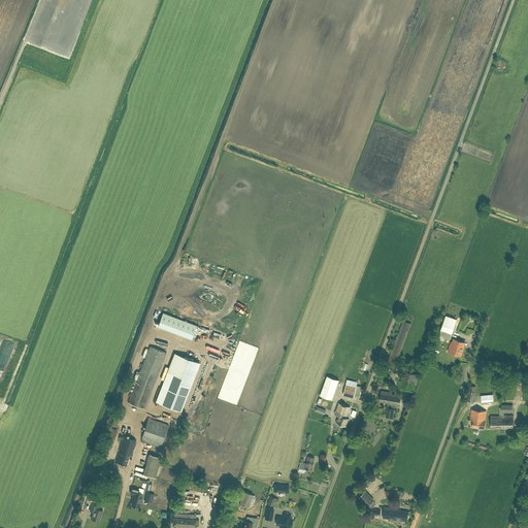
[(160,311),(155,326),(190,337),(195,324),(160,311)]
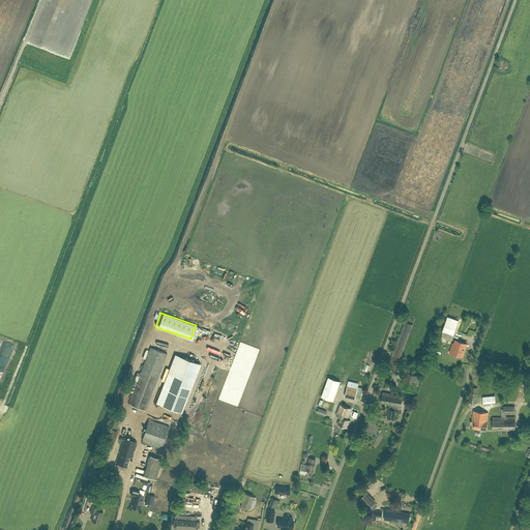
[(442,330),(453,334),(459,320),(447,316),(442,330)]
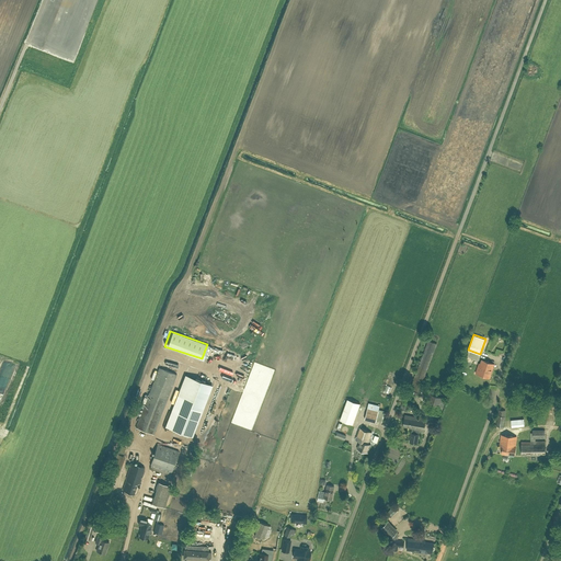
[(418,395),(436,343),(428,341),(410,391),(418,395)]
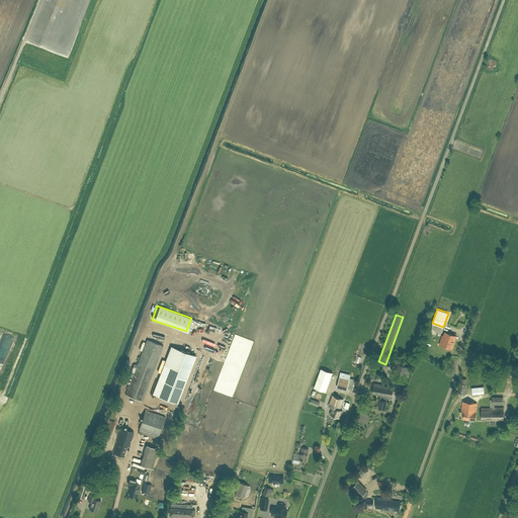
[(452,349),(456,336),(445,332),(443,336),(442,335),(439,344),(452,349)]
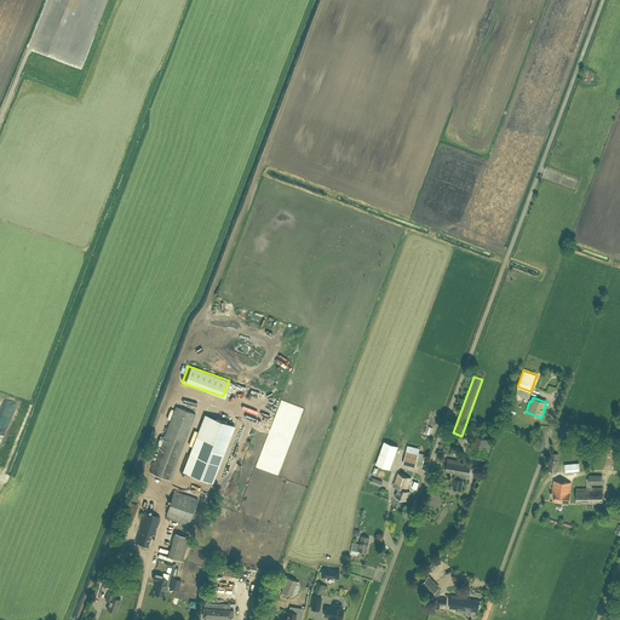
[(5,401),(0,414),(0,440),(13,403),(5,401)]
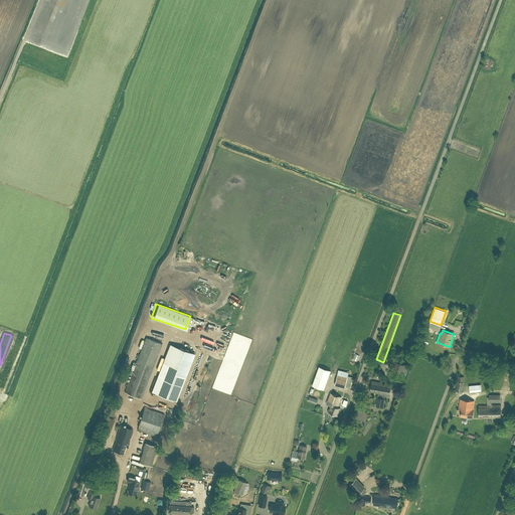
[(141,398),(153,366),(162,343),(146,337),(125,392),(141,398)]
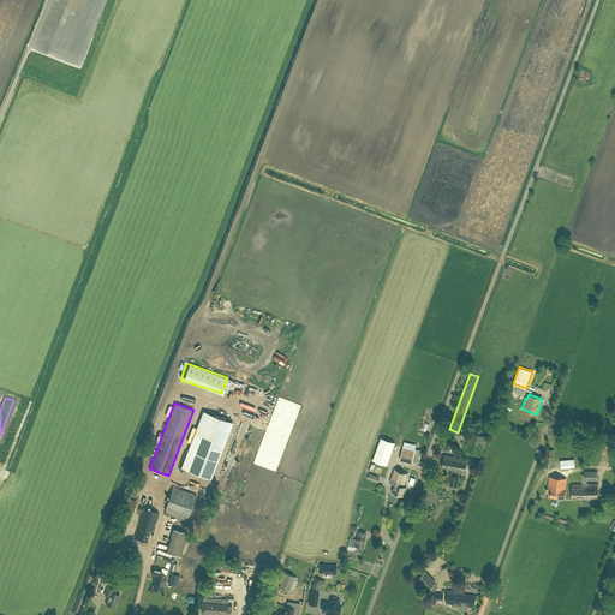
[(212,478),(233,422),(203,411),(181,467),(212,478)]
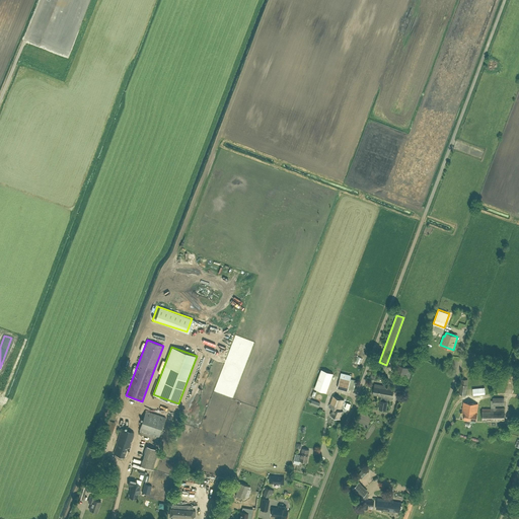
[(408,383),(412,368),(396,364),(392,378),(408,383)]
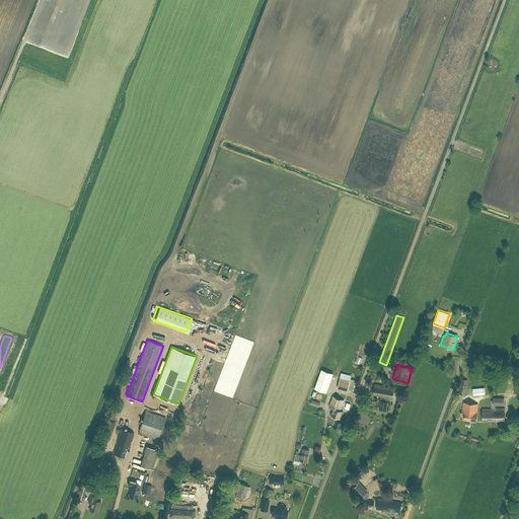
[(316,385),(327,390),(335,371),(323,367),(316,385)]
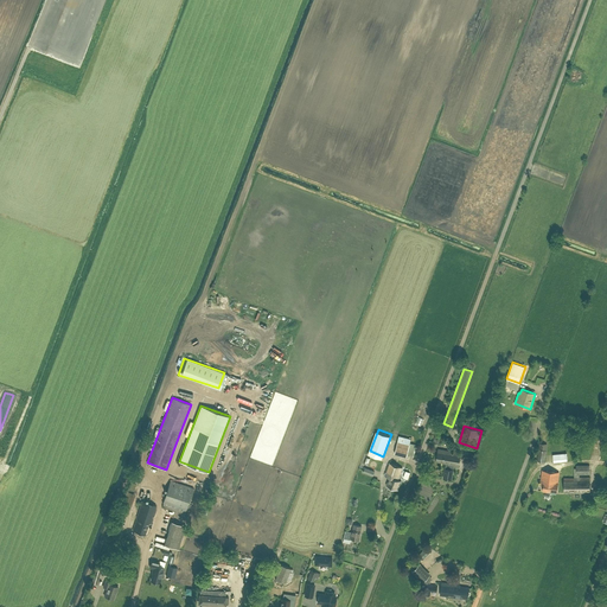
[(441,443),(442,440),(443,433),(436,432),(433,442),(441,443)]
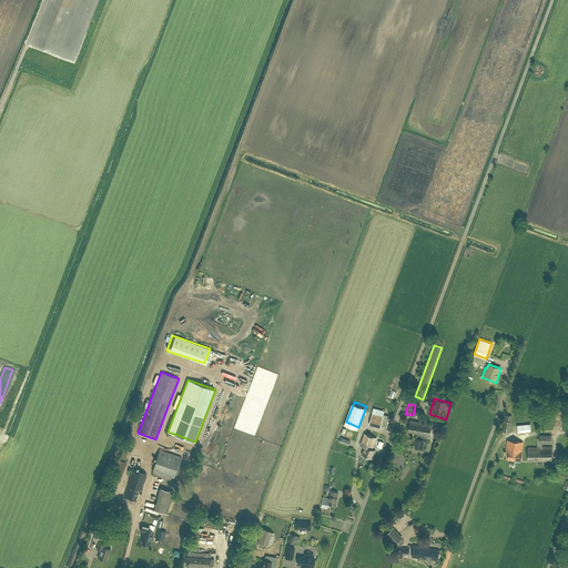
[(381,427),(381,426),(384,414),(385,411),(373,407),(368,424),(381,427)]
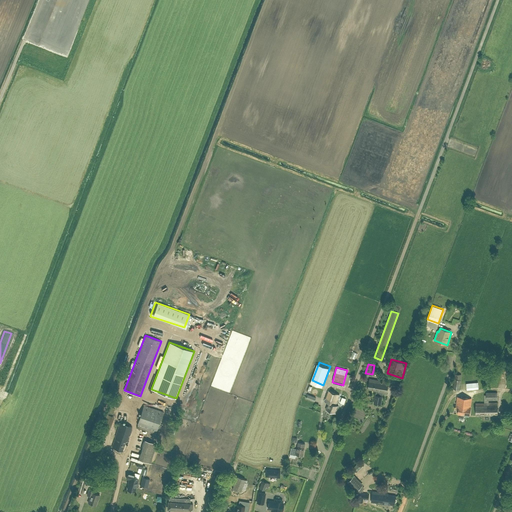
[(460,389),(461,373),(455,372),(453,389),(460,389)]
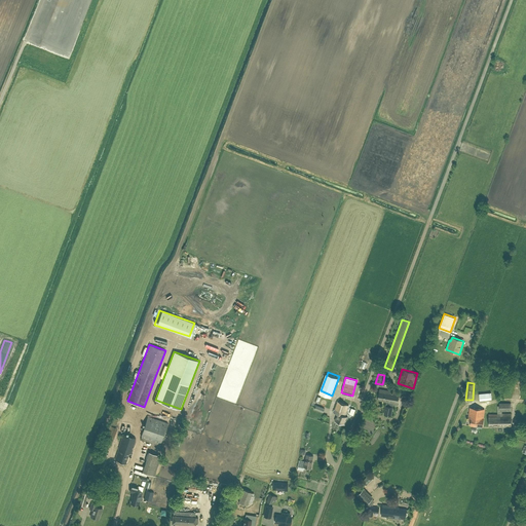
[(359,397),(362,385),(355,383),(352,395),(359,397)]
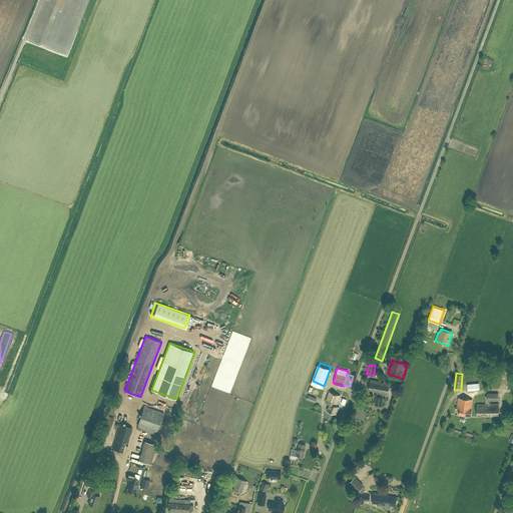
[(377,392),(381,393),(388,394),(390,382),(381,380),(381,381),(371,379),(369,390),(377,391),(377,392)]
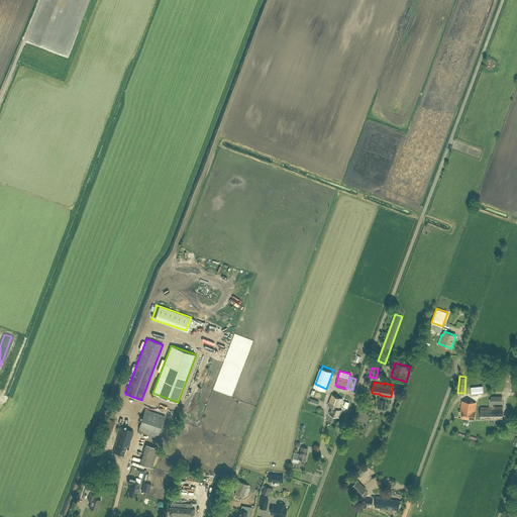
[(339,417),(341,410),(339,409),(342,398),(331,394),(327,405),(332,406),(329,413),(339,417)]
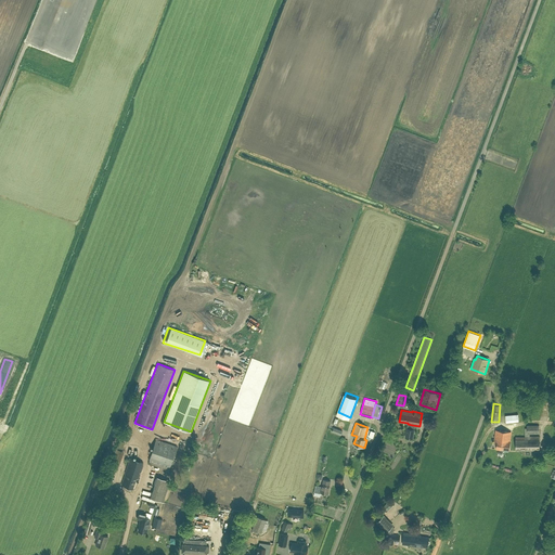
[(412,429),(412,425),(408,424),(405,437),(413,438),(415,429),(412,429)]
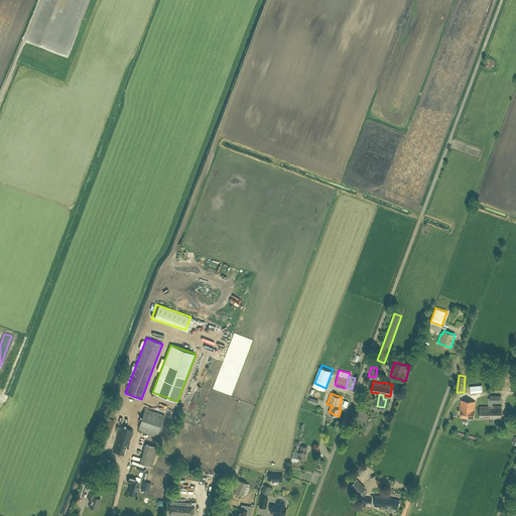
[(493,406),(493,403),(501,402),(501,395),(490,395),(490,398),(488,398),(488,406),(480,406),(480,418),(489,418),(489,419),(502,418),(502,406),(493,406)]
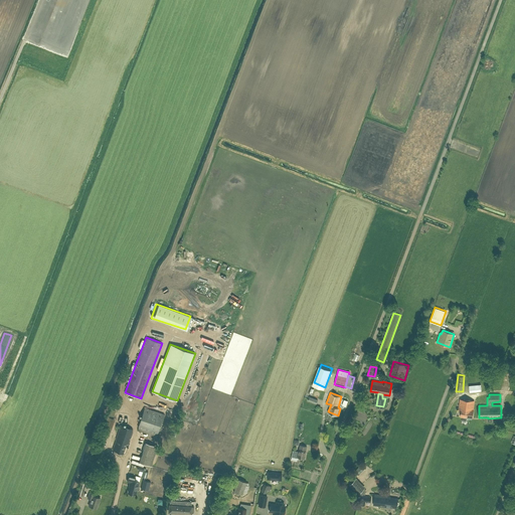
[(473,417),(473,412),(474,401),(460,399),(459,410),(462,410),(461,416),(473,417)]
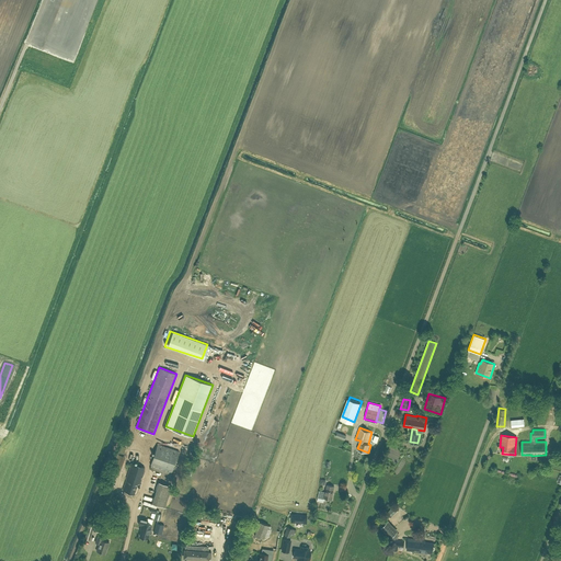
[(171,476),(172,471),(179,451),(158,444),(151,464),(150,468),(171,476)]
